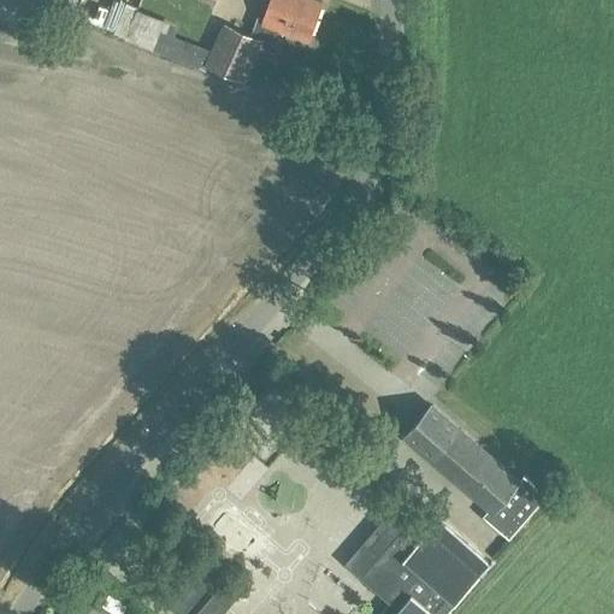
[(196,0),(195,4),(213,10),(216,0),(196,0)]
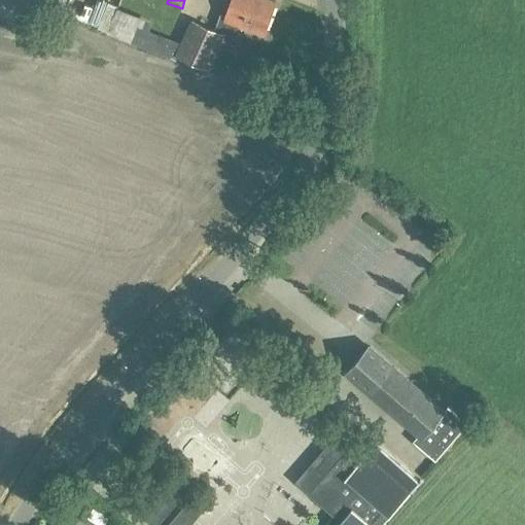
[(230,0),(223,21),(218,19),(213,32),(189,22),(173,59),(208,74),(221,42),(233,47),(239,29),(261,37),(274,4),(261,0),(230,0)]
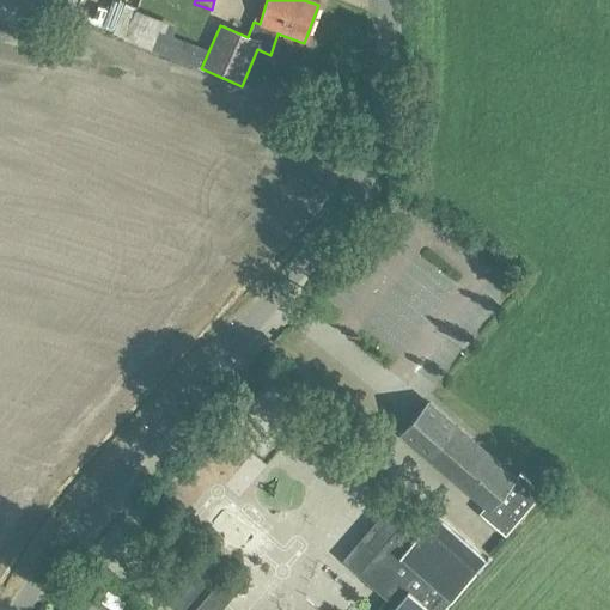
[(514,480),(453,428),(427,406),(401,437),(485,508),(479,516),(504,537),(541,494),(519,476),(514,480)]
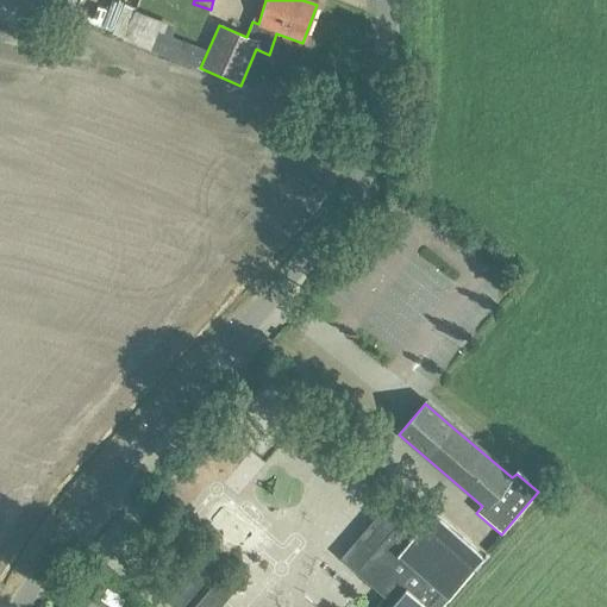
[(399,477),(419,490),(427,479),(407,465),(399,477)]
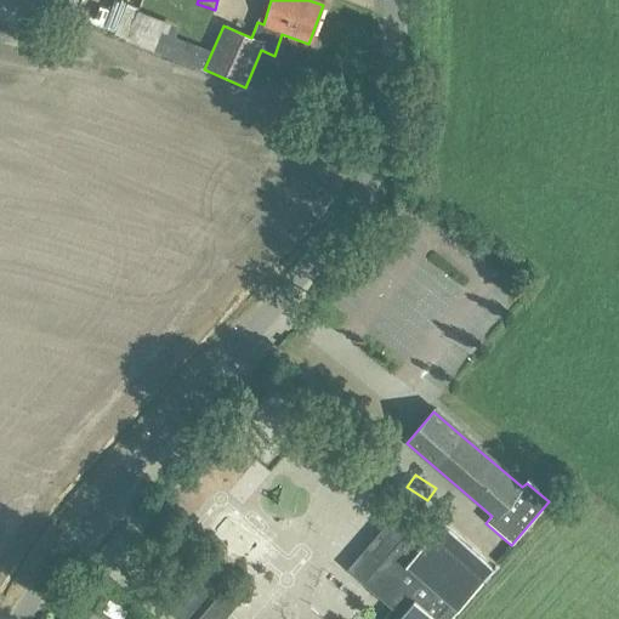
[(441,524),(424,544),(408,531),(410,529),(396,516),(376,538),(381,543),(370,555),(365,550),(347,572),(378,598),(392,611),(384,618),(450,618),(493,571),(441,524)]
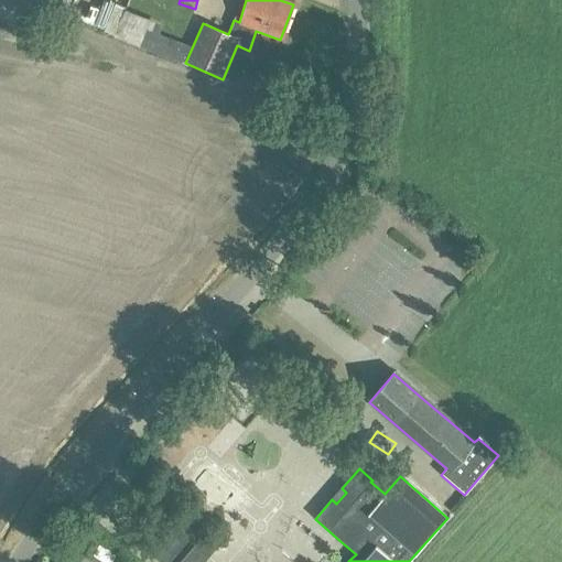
[(205,532),(194,546),(208,558),(219,544),(205,532)]
